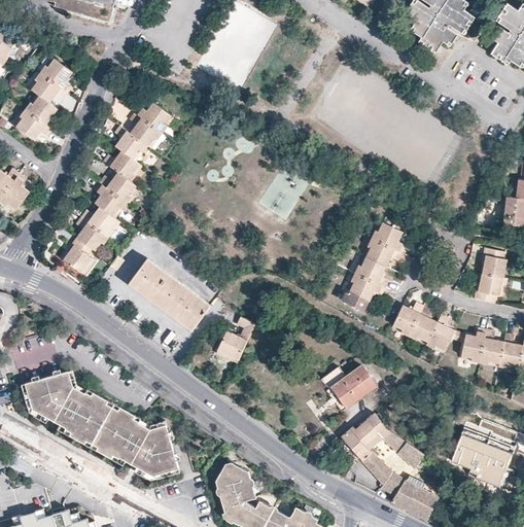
[(48,0),(54,1),(53,5),(106,21),(111,0),(48,0)]
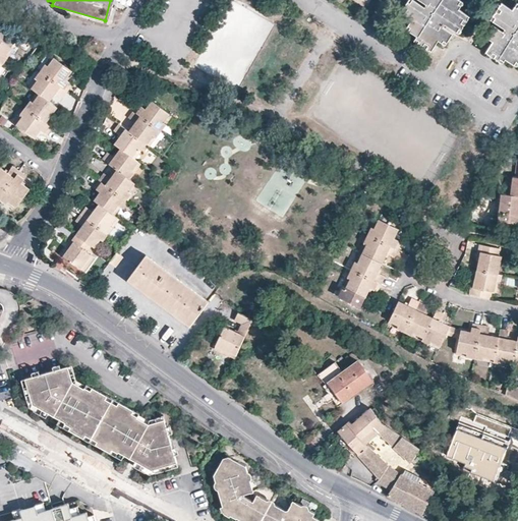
[(417,0),(421,2),(419,4),(412,0),(411,0),(410,3),(406,1),(403,5),(407,8),(404,11),(401,9),(398,14),(409,21),(407,24),(410,27),(408,31),(417,37),(416,38),(419,40),(417,43),(421,45),(423,43),(427,46),(425,48),(432,52),(438,41),(442,44),(445,40),(447,42),(452,34),(445,30),(447,27),(456,34),(458,30),(460,31),(463,25),(461,24),(464,20),(466,22),(469,17),(458,10),(461,5),(457,2),(458,0),(417,0)]
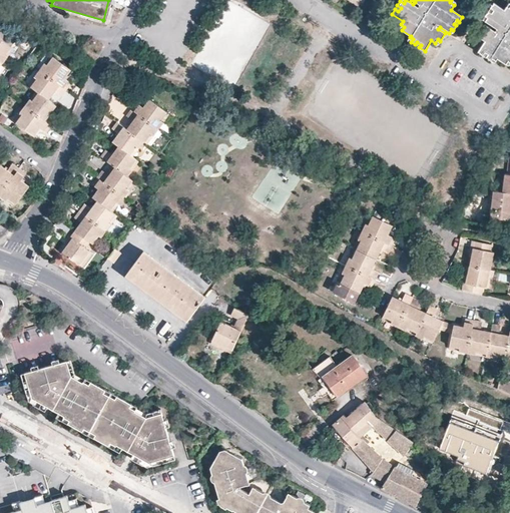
[(509,7),(509,9),(506,6),(504,9),(492,2),(489,6),(492,9),(490,12),(486,10),(484,14),(487,16),(485,20),(494,25),(492,28),(485,23),(479,33),(482,35),(480,37),(485,41),(478,52),(483,56),(485,53),(488,55),(486,58),(490,60),(492,57),(497,61),(498,58),(506,63),(508,60),(509,61),(509,7)]
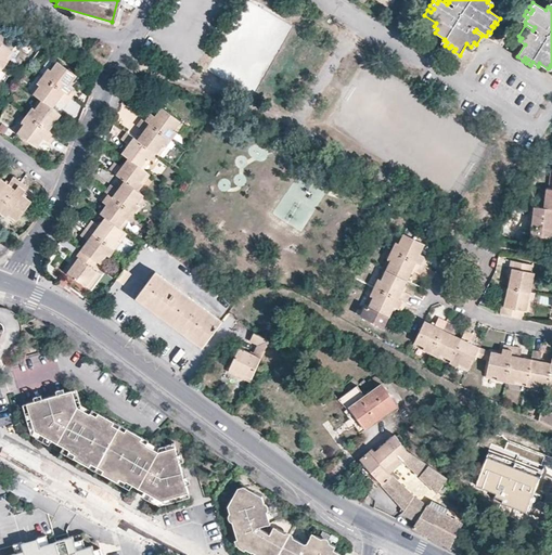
[(5,60),(11,51),(0,42),(0,68),(1,69),(8,62),(5,60)]
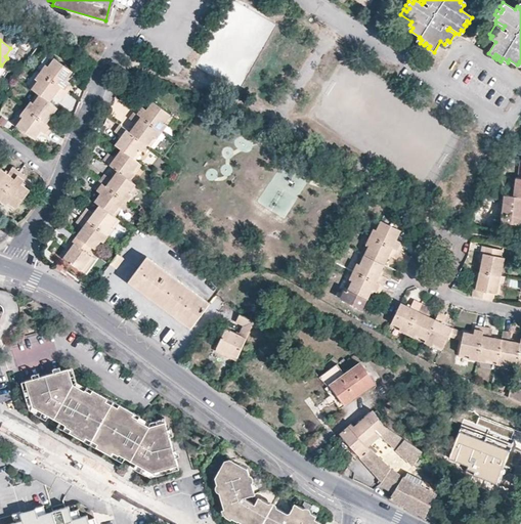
[(13,50),(10,48),(5,56),(7,58),(13,50)]
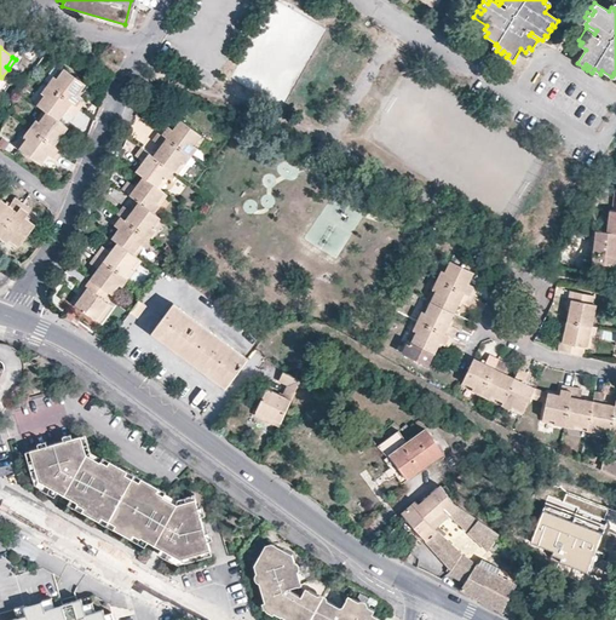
[(56,80),(63,70),(59,67),(52,78),(56,80)]
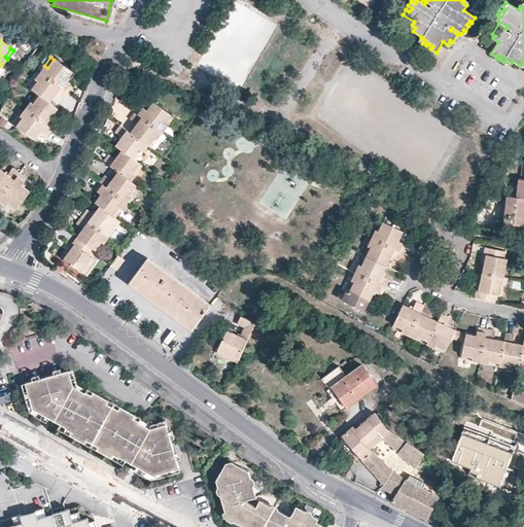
[(71,72),(54,60),(47,68),(44,66),(39,72),(68,94),(72,86),(65,81),(71,72)]
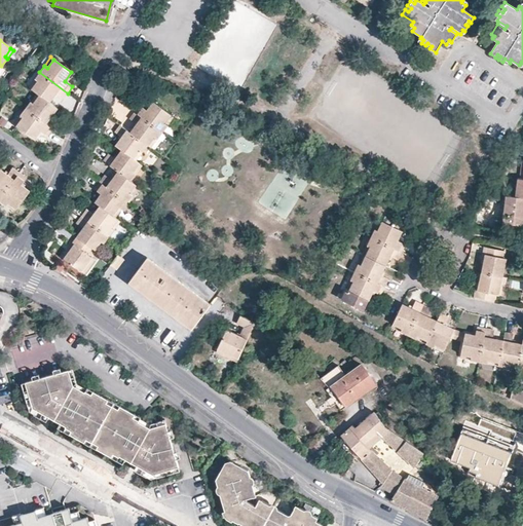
[(62,101),(68,94),(39,72),(34,79),(37,82),(31,90),(35,94),(38,96),(48,103),(54,96),(62,101)]
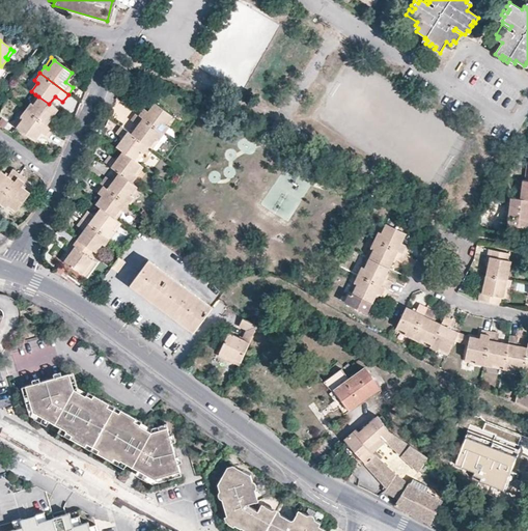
[(37,83),(34,80),(28,88),(31,91),(37,83)]
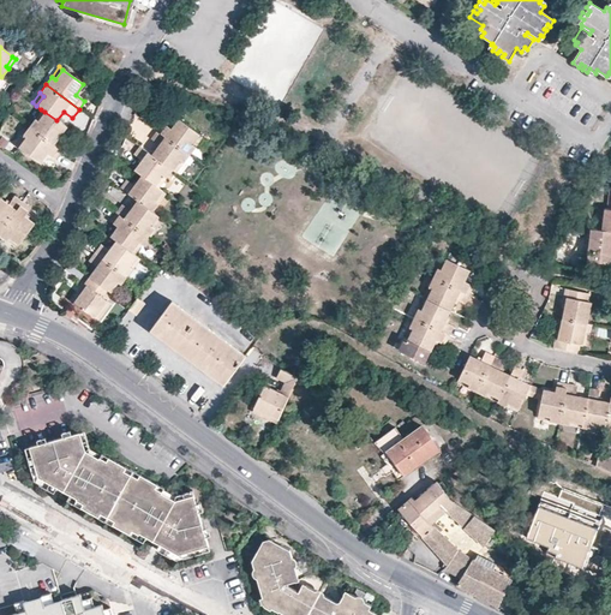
[(36,123),(45,112),(41,109),(34,120),(36,123)]
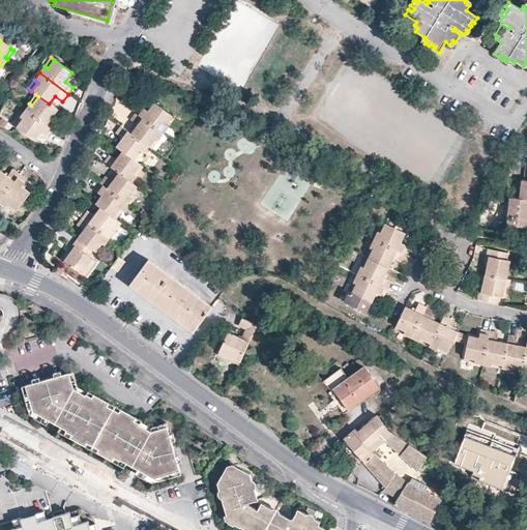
[(57,110),(49,104),(38,96),(31,106),(29,104),(24,110),(52,131),(57,124),(50,119),(57,110)]
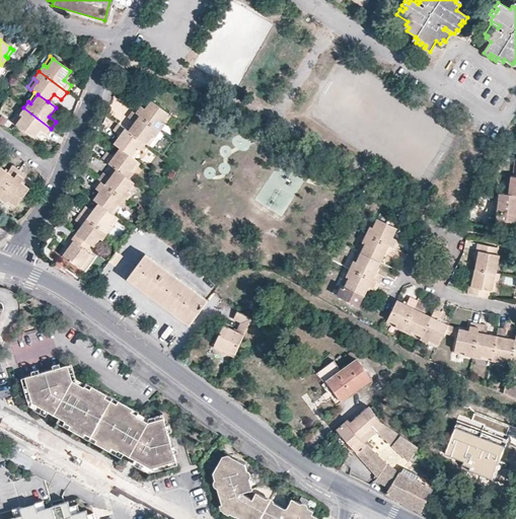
[(137,104),(132,112),(159,131),(164,124),(162,123),(168,114),(150,100),(144,108),(137,104)]
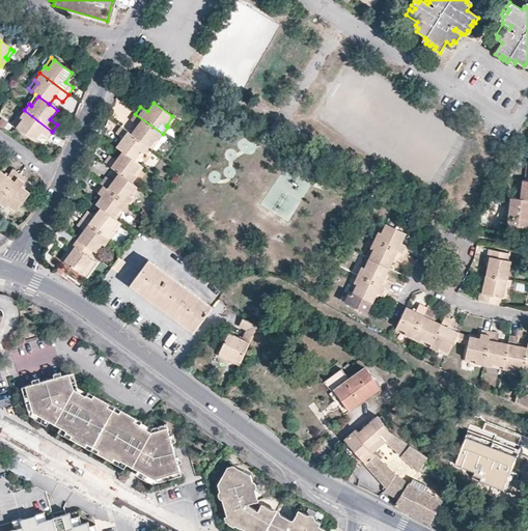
[(47,138),(52,132),(24,110),(19,118),(21,120),(16,128),(34,141),(40,133),(47,138)]
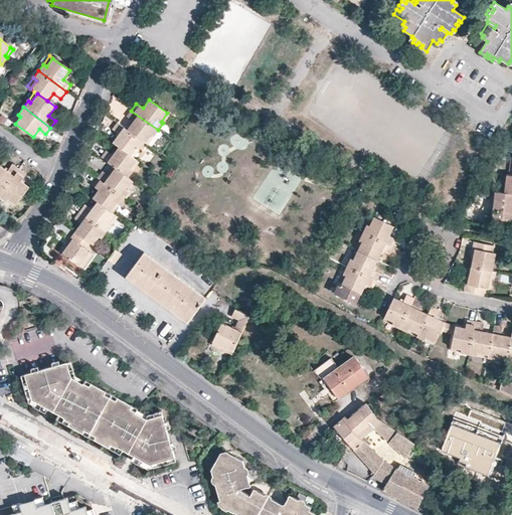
[(158,130),(131,111),(126,118),(133,123),(126,131),(144,144),(150,136),(153,137),(158,130)]
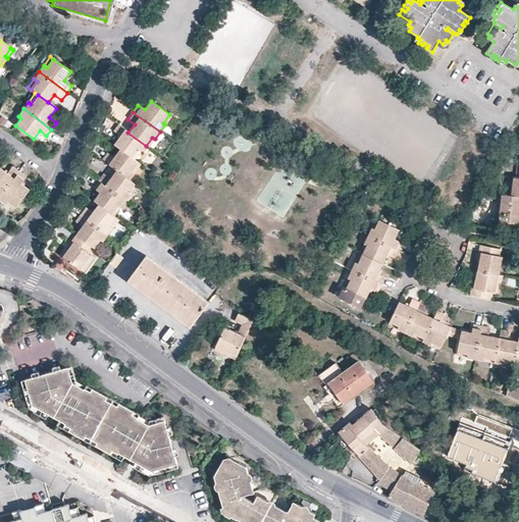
[(171,116),(169,114),(163,123),(165,124),(171,116)]
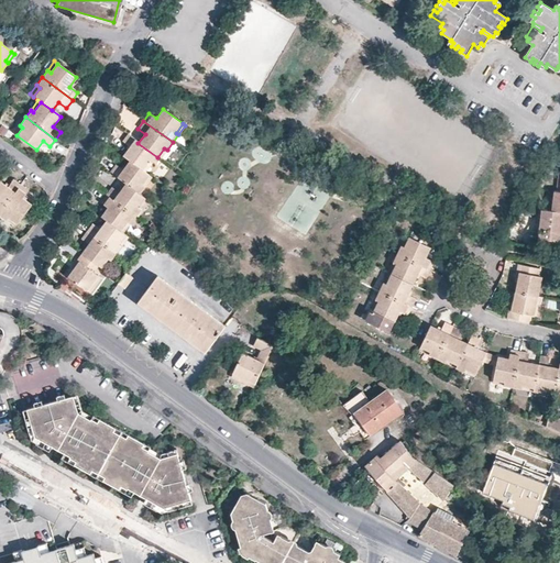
[(157,157),(138,143),(128,136),(122,144),(129,148),(122,157),(130,163),(142,172),(149,163),(152,165),(157,157)]
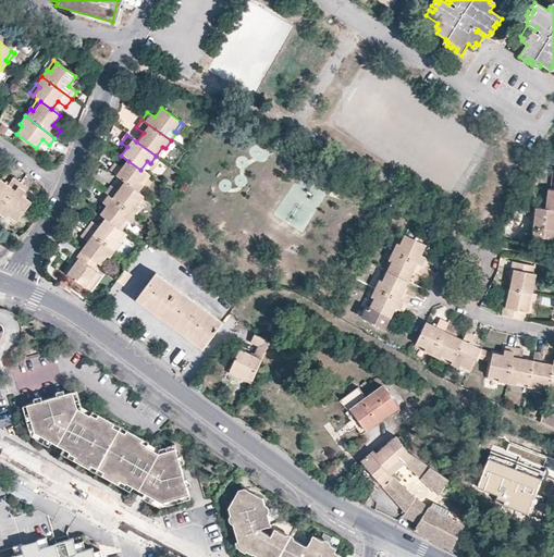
[(158,158),(165,148),(162,147),(156,156),(158,158)]
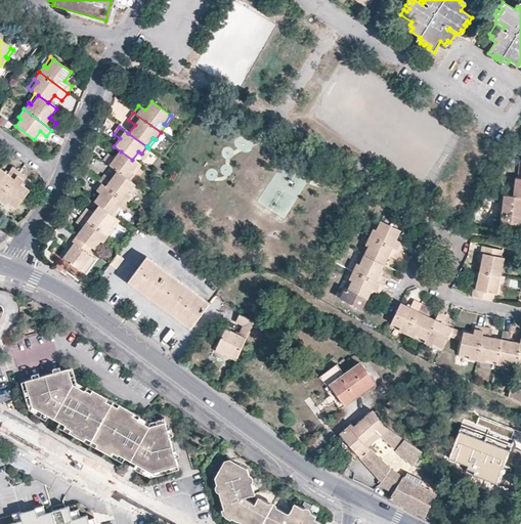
[(132,160),(121,151),(115,159),(107,154),(102,161),(117,172),(129,181),(135,174),(132,172),(138,164),(135,162),(132,160)]
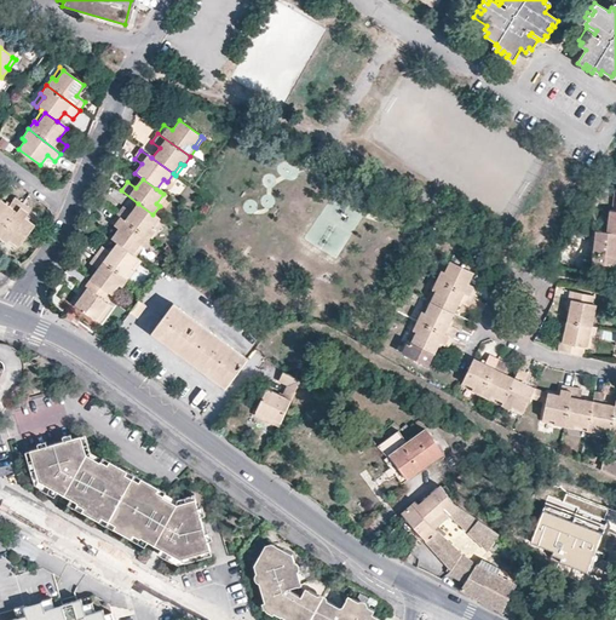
[(160,191),(167,182),(163,179),(156,189),(160,191)]
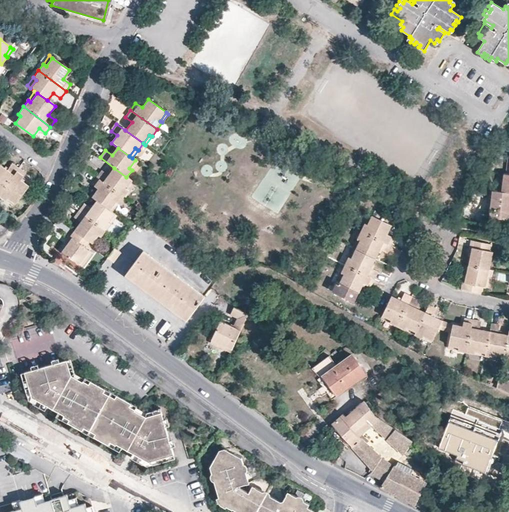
[(7,170),(0,165),(0,194),(19,169),(11,163),(7,170)]
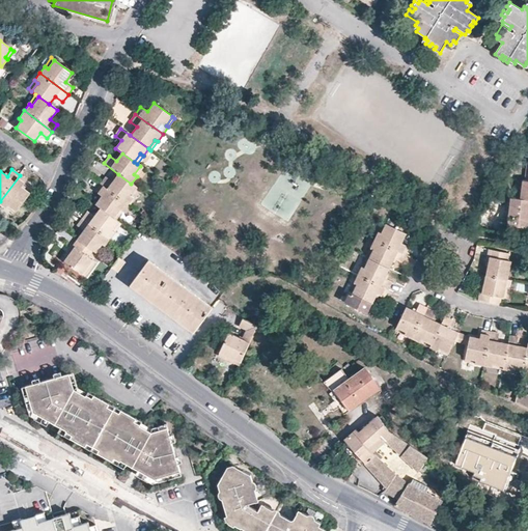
[(258,205),(286,222),(307,186),(279,169),(258,205)]
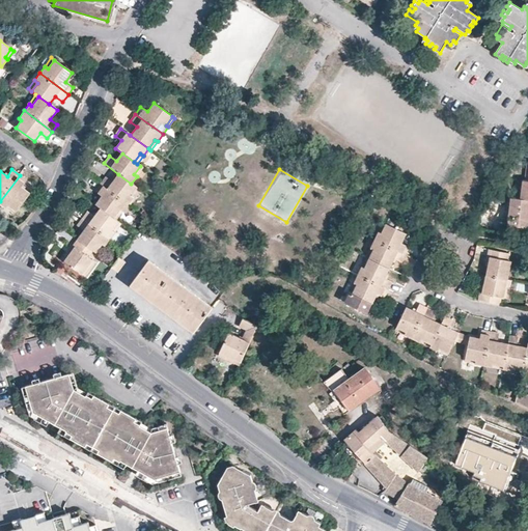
[(131,184),(118,174),(112,183),(105,178),(100,185),(127,205),(133,198),(131,197),(137,188),(131,184)]
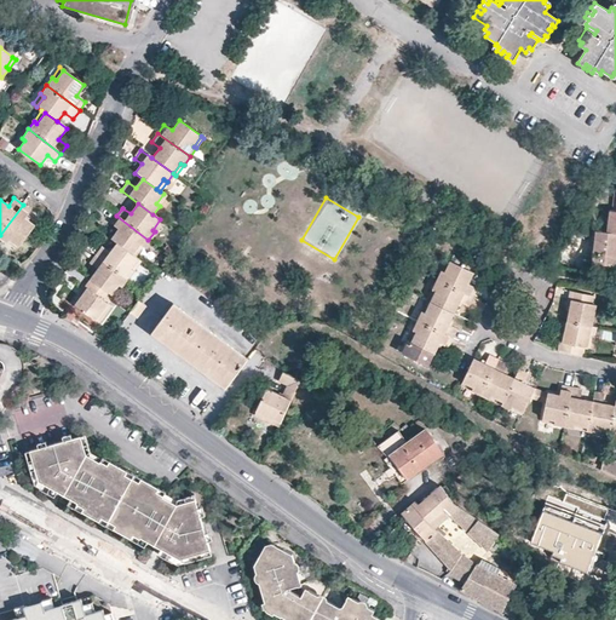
[(30,211),(23,205),(0,235),(0,237),(6,242),(9,240),(18,247),(34,225),(24,218),(30,211)]
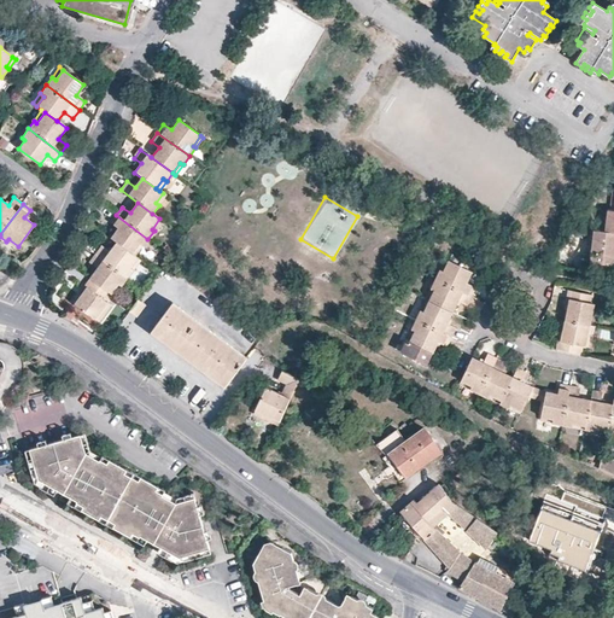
[(613,209),(607,209),(603,231),(613,232),(613,209)]
